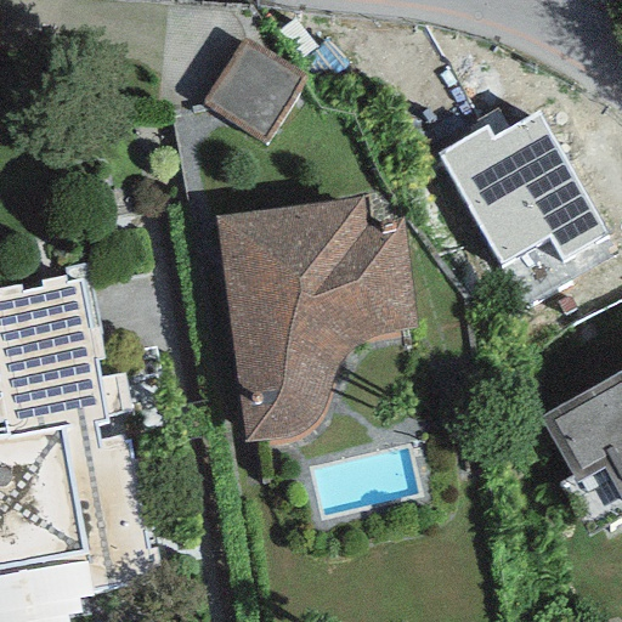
[(304,82),(244,43),(204,102),(264,141),(304,82)]
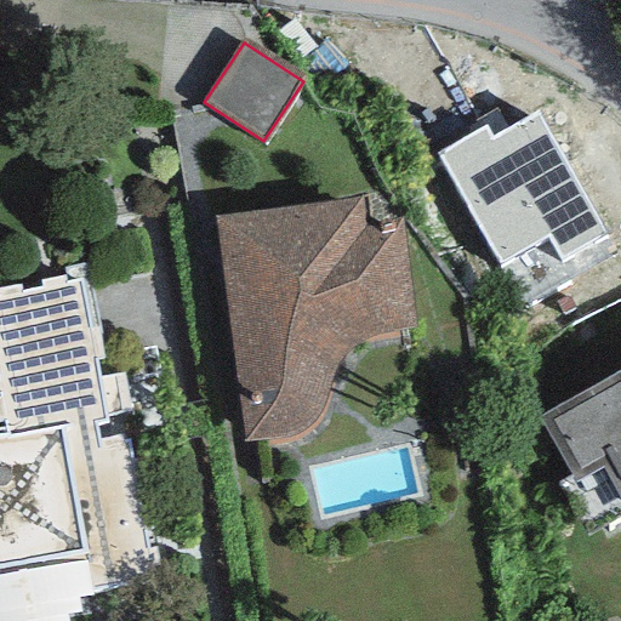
[(486,126),(438,154),(500,265),(548,238),(560,260),(605,235),(536,112),(493,137),(486,126)]
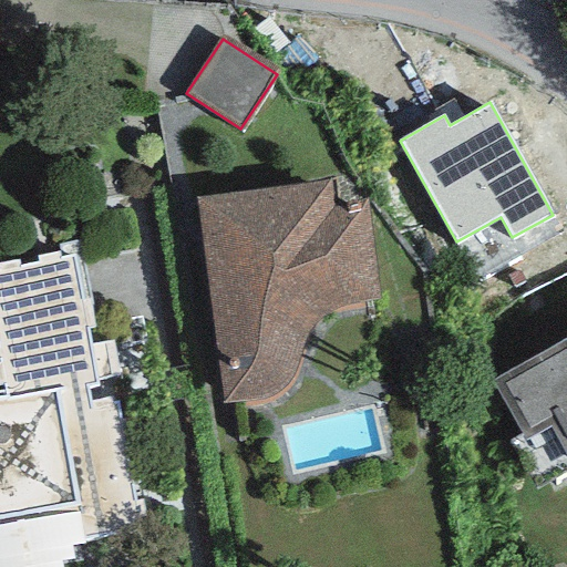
[(330,182),(195,197),(223,403),(255,400),(269,399),(277,394),(285,388),(294,373),(301,348),(307,332),(313,322),(321,317),(336,311),(379,299),(366,200),(340,207),(333,207),(330,182)]
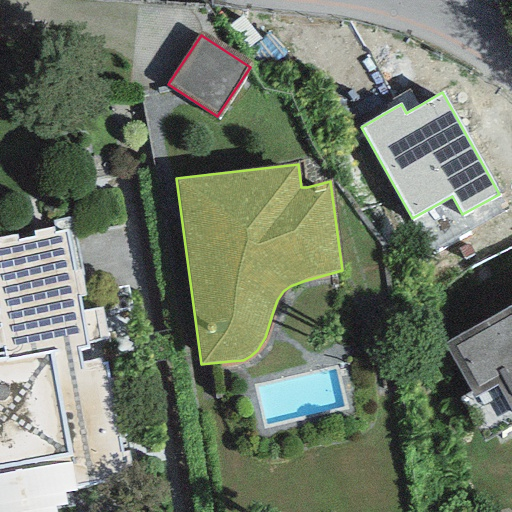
[(0,511),(56,511),(55,507),(66,505),(64,494),(75,492),(127,482),(105,363),(100,364),(99,358),(81,362),(79,352),(89,350),(87,342),(101,340),(95,310),(81,313),(78,295),(85,294),(81,271),(73,273),(65,230),(53,232),(53,228),(33,231),(34,238),(18,241),(17,235),(0,237),(0,511)]
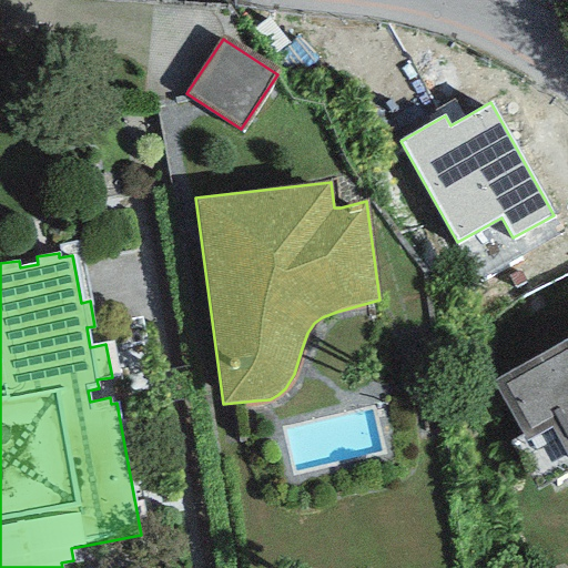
[(567,337),(492,382),(526,443),(551,428),(567,457),(567,337)]
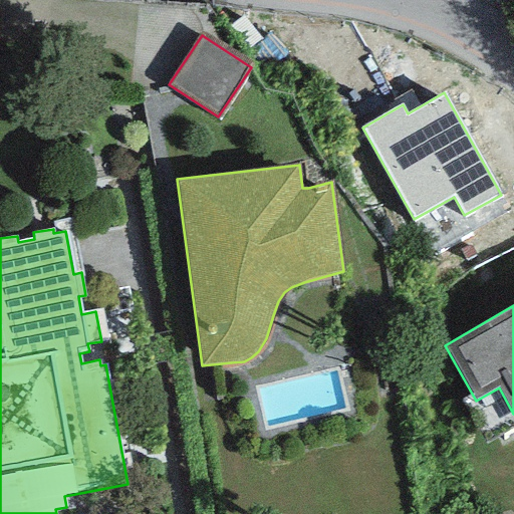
All buildings are outlined.
